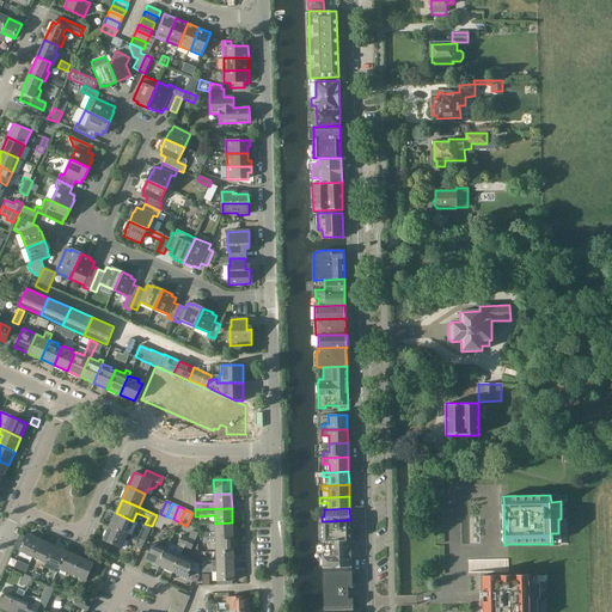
[(128,534),(133,521),(116,513),(110,526),(128,534)]
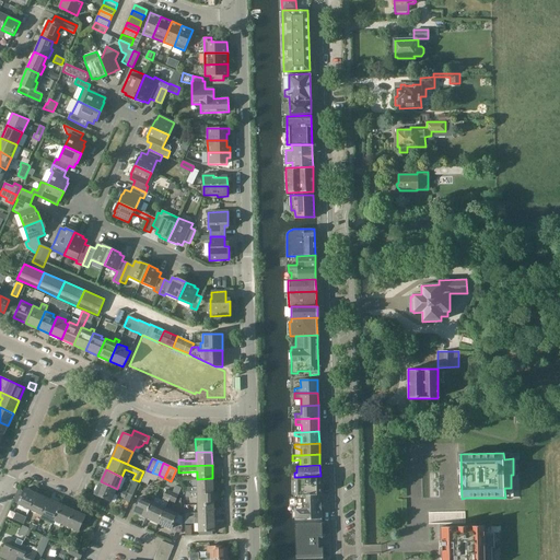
[(155,482),(159,475),(152,473),(147,470),(141,481),(147,485),(149,479),(155,482)]
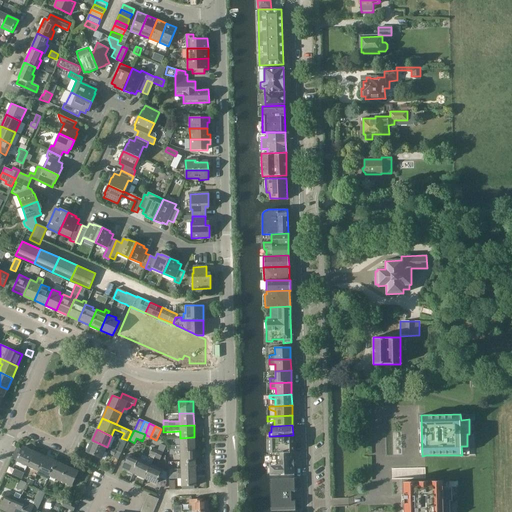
[(269,453),(293,452),(293,435),(272,436),(272,444),(269,444),(269,453)]
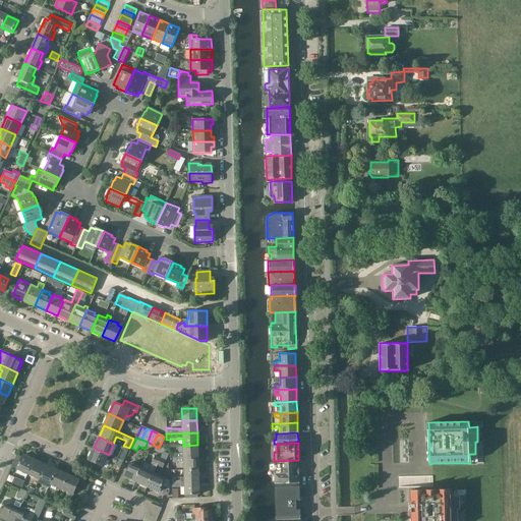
[(122,461),(128,450),(116,445),(114,450),(120,452),(117,459),(122,461)]
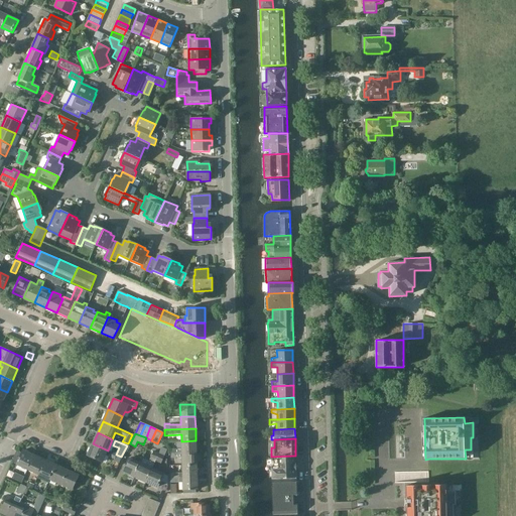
[(181,454),(196,453),(196,440),(181,441),(181,454)]
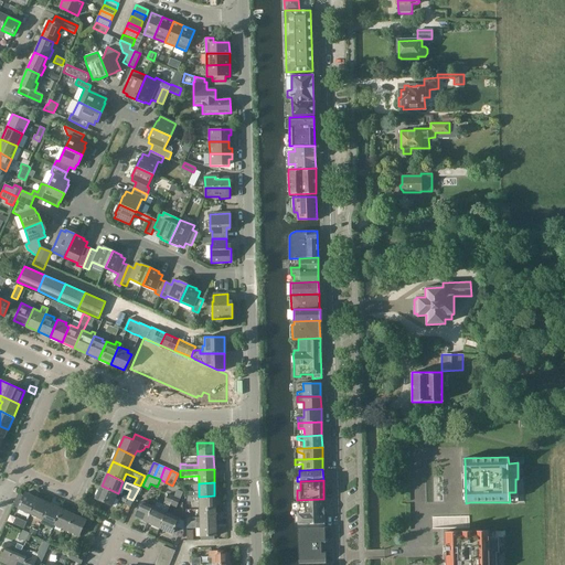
[(113,505),(118,493),(102,486),(96,499),(113,505)]
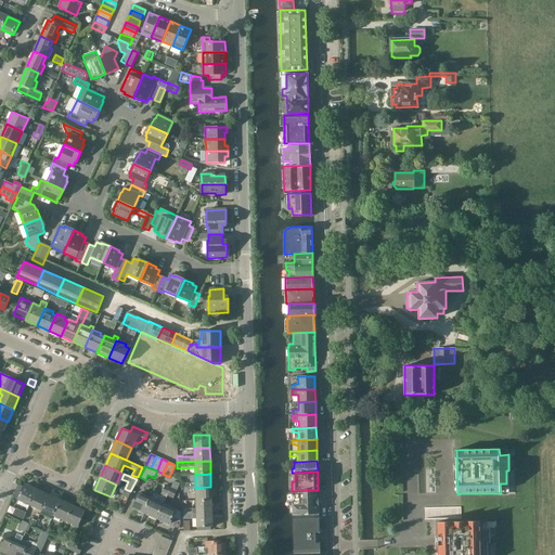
[(170,525),(176,511),(169,507),(177,491),(180,485),(173,481),(171,489),(157,518),(170,525)]
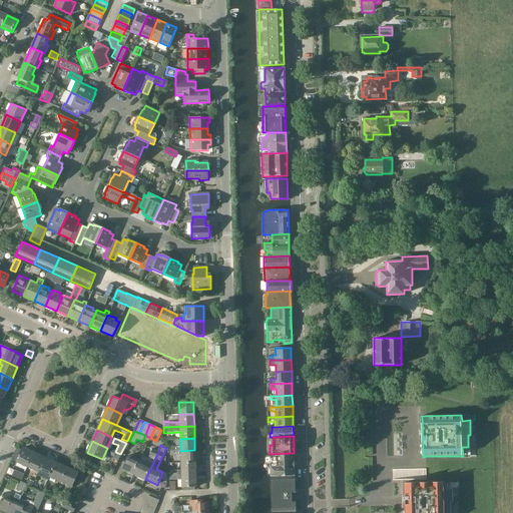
[(28,467),(34,453),(23,448),(17,462),(28,467)]
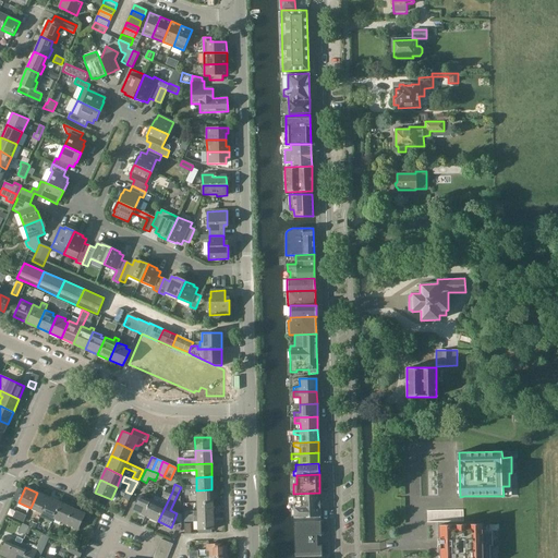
[(131,494),(125,492),(119,488),(117,494),(123,497),(124,495),(130,497),(131,494)]
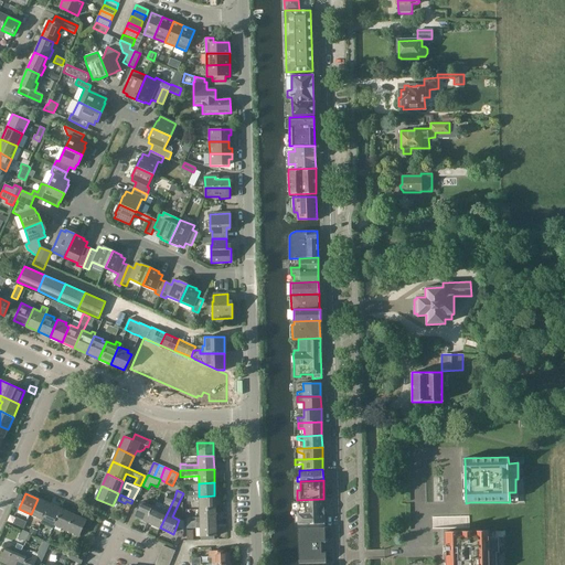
[(160,528),(174,498),(168,496),(163,505),(157,502),(153,509),(148,522),(160,528)]
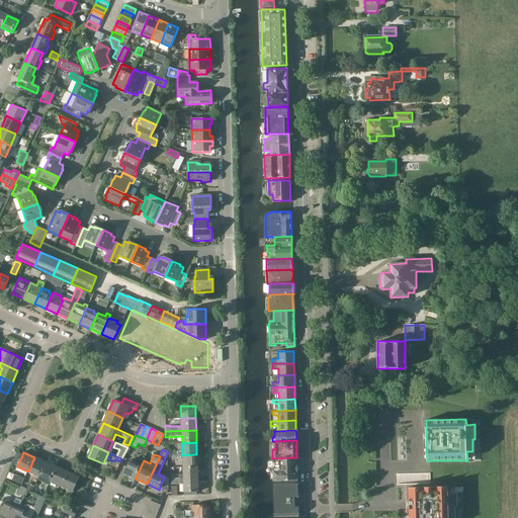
[(196,454),(182,455),(179,455),(171,455),(171,460),(182,460),(183,467),(197,466),(196,454)]
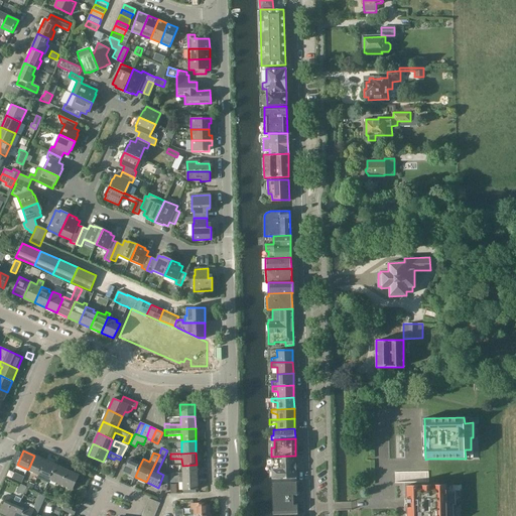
[(39,474),(45,461),(34,456),(28,470),(39,474)]
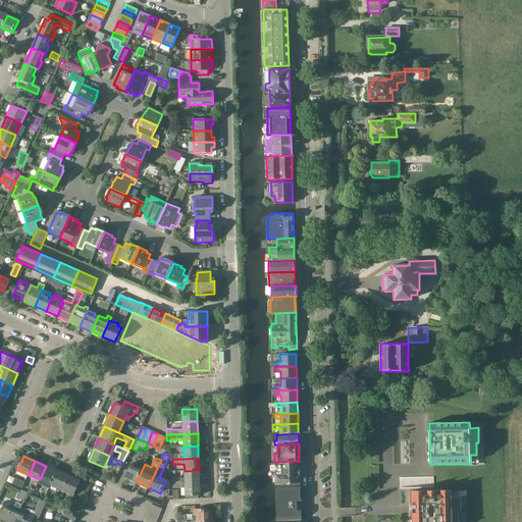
[(275,484),(300,483),(299,461),(274,462),(275,484)]
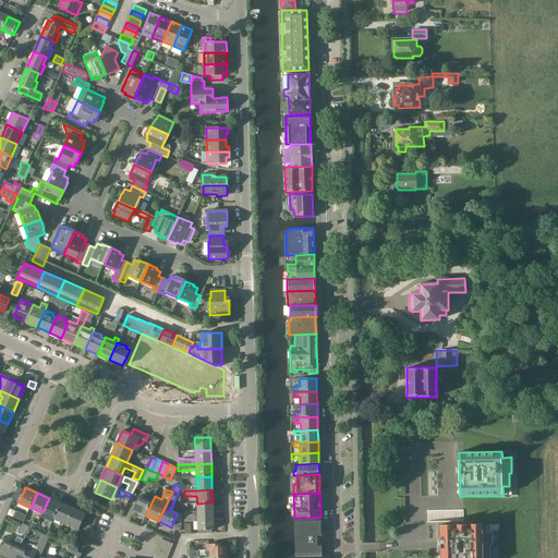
[(145,518),(146,516),(152,502),(140,496),(133,510),(138,512),(137,514),(145,518)]
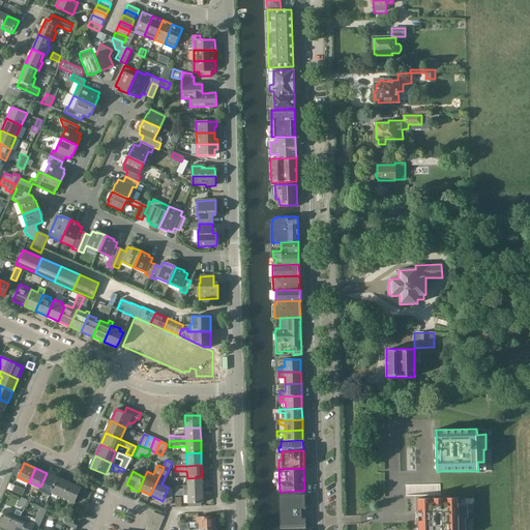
[(52,492),(58,478),(47,473),(40,487),(52,492)]
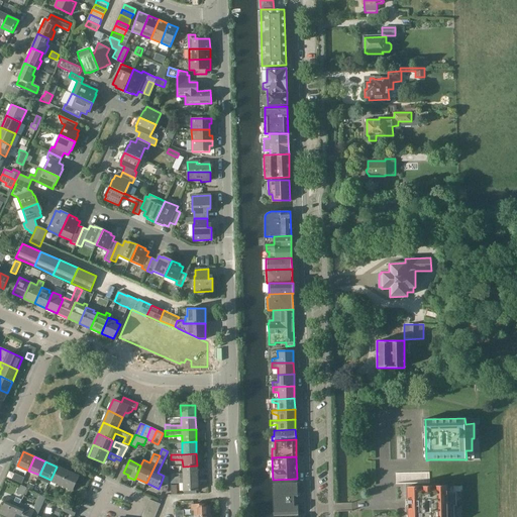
[(183,479),(197,478),(197,466),(183,467),(183,479)]
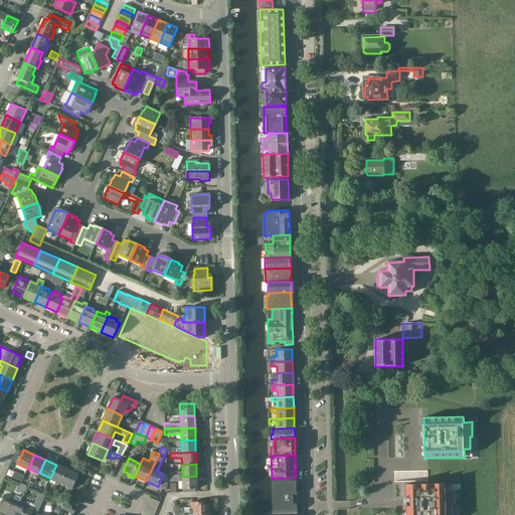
[(60,483),(66,469),(56,465),(50,478),(60,483)]
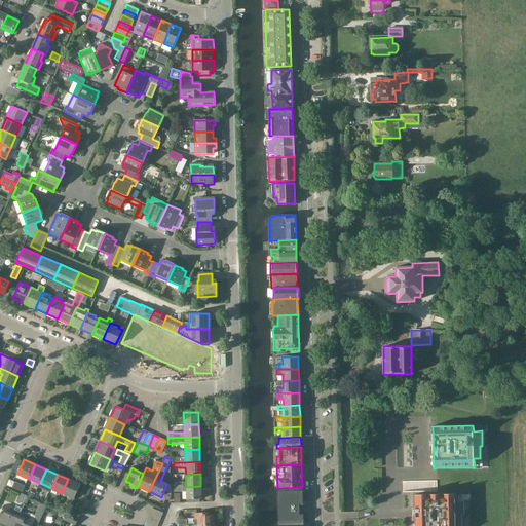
[(74,498),(80,484),(68,479),(62,493),(74,498)]
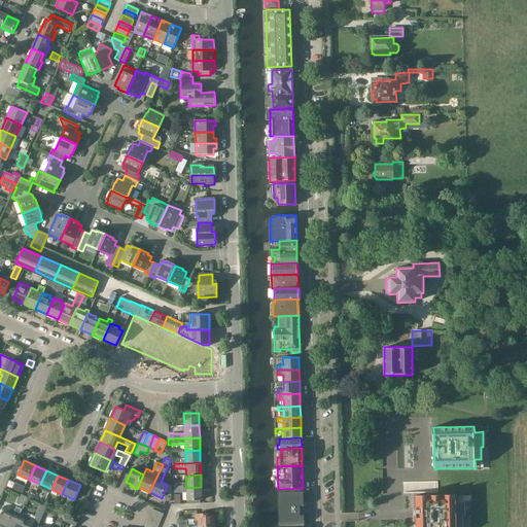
[(22,493),(25,487),(15,483),(13,489),(22,493)]
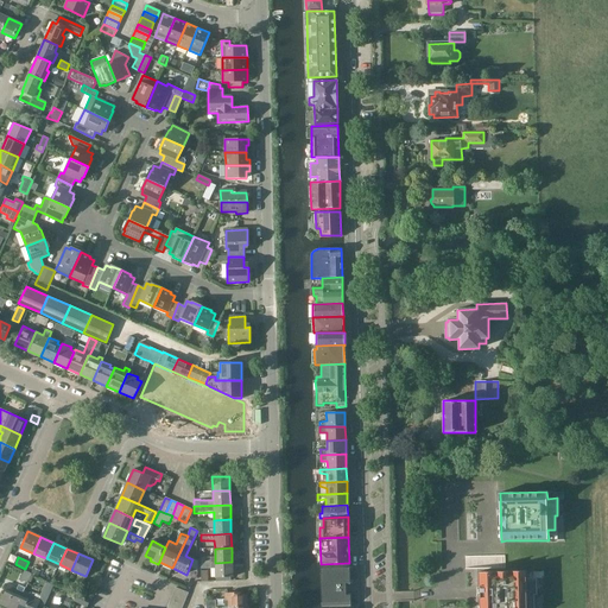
[(232,562),(215,563),(210,563),(202,563),(202,569),(215,569),(216,581),(229,581),(229,577),(233,577),(232,562)]
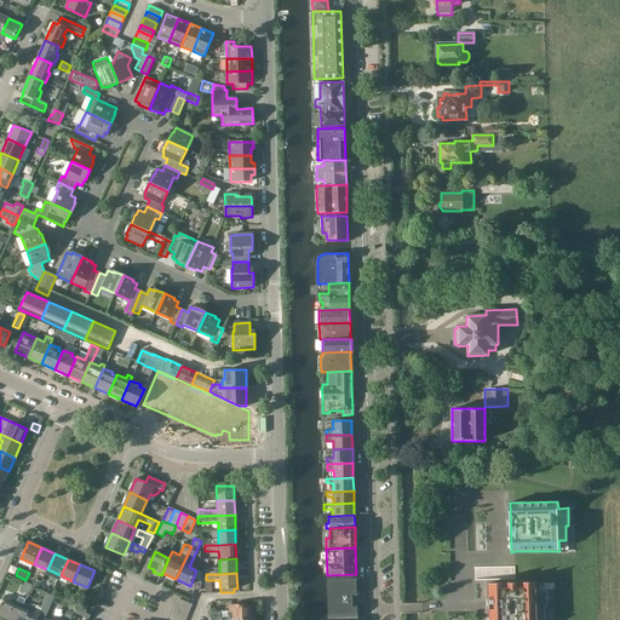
[(328,619),(356,618),(356,606),(356,601),(356,574),(327,575),(328,619)]
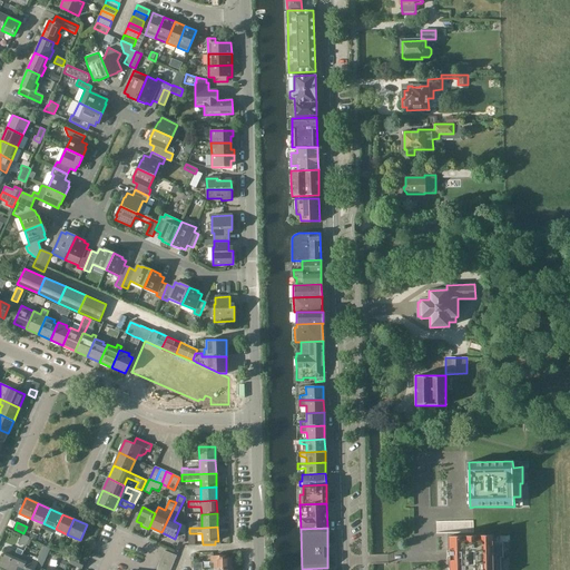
[(26,547),(29,538),(23,536),(19,544),(26,547)]
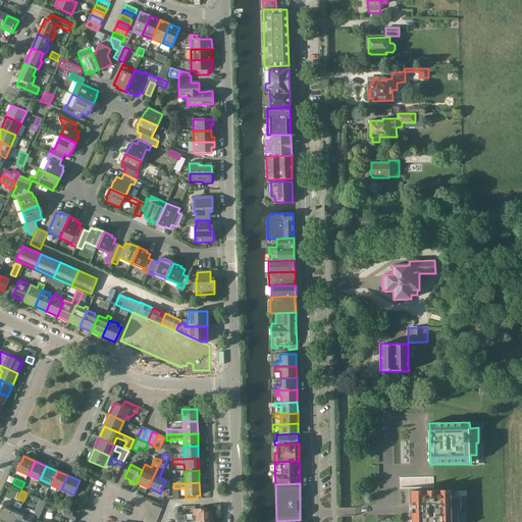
[(452,497),(452,492),(434,492),(410,493),(411,521),(457,521),(458,508),(460,508),(460,497),(452,497)]
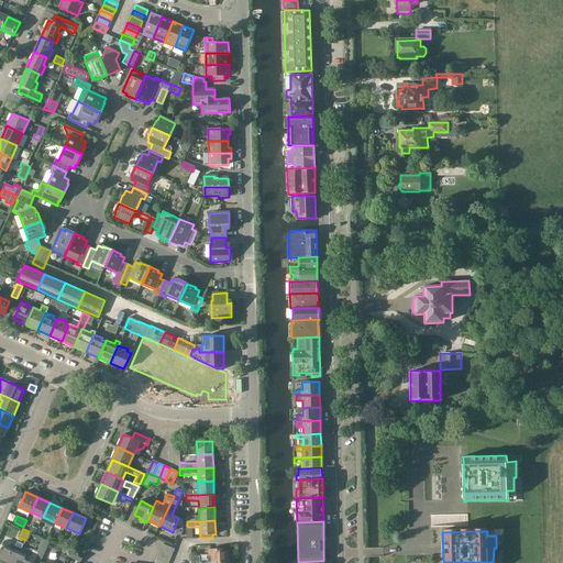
[(15,547),(6,542),(0,554),(0,559),(8,562),(14,562),(21,549),(23,544),(18,542),(15,547)]
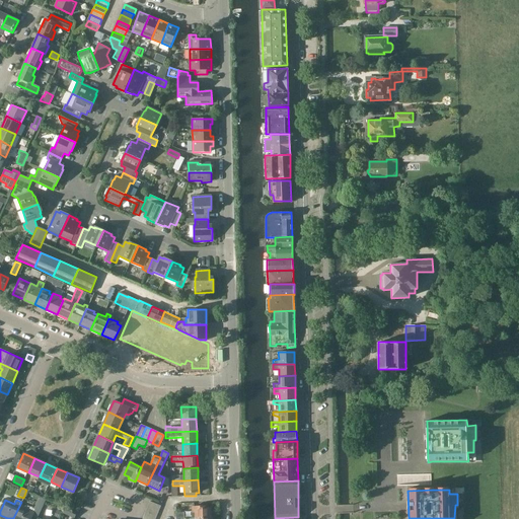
[(158,512),(160,506),(150,502),(147,508),(158,512)]
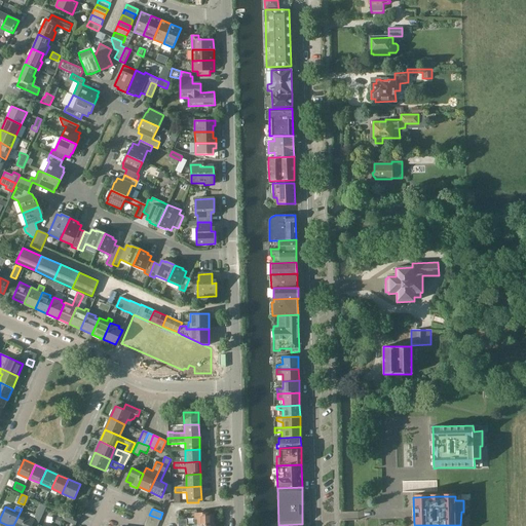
[(31,525),(35,519),(20,513),(13,525),(31,525)]
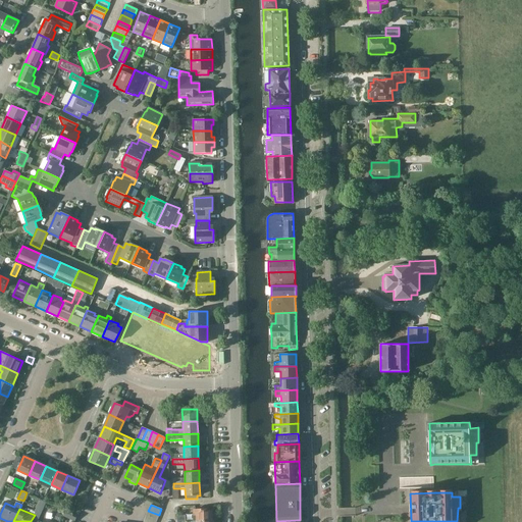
[(207,511),(207,509),(193,510),(194,521),(212,520),(212,511),(207,511)]
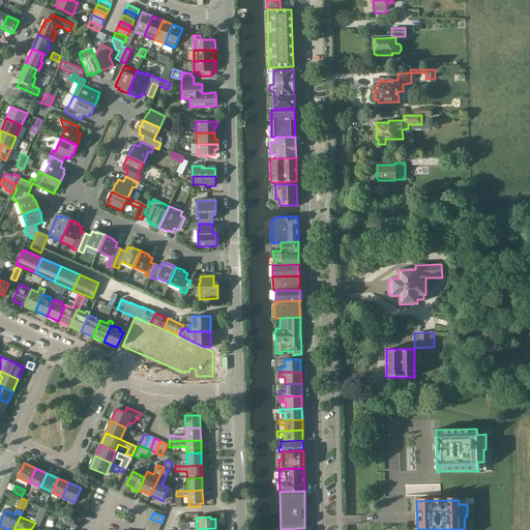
[(76,529),(78,523),(66,518),(64,524),(76,529)]
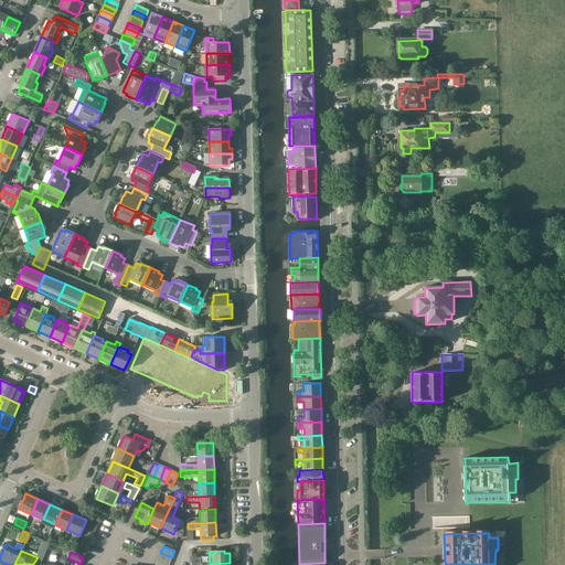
[(169,564),(172,557),(160,553),(158,560),(169,564)]
